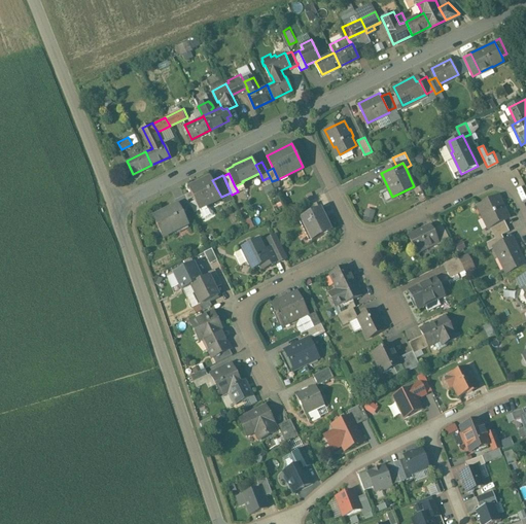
[(211,176),(189,186),(191,190),(185,194),(186,194),(188,199),(194,196),(204,216),(206,217),(213,213),(214,211),(213,209),(211,209),(209,204),(221,198),(221,197),(212,180),(211,176)]
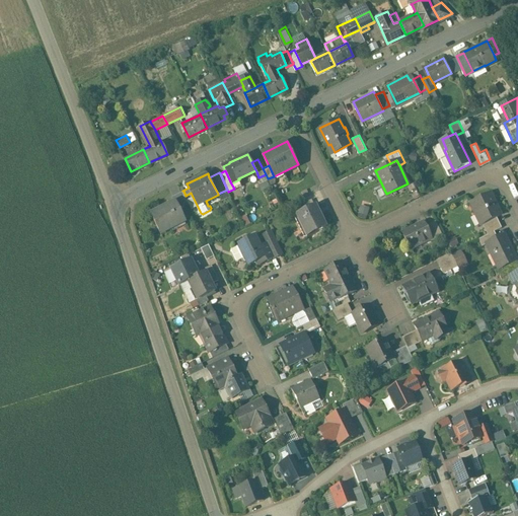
[(183,191),(172,196),(175,201),(178,208),(190,203),(186,196),(183,191)]
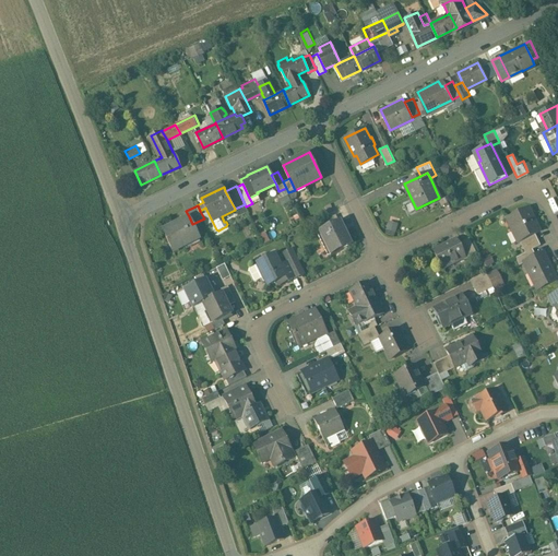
[(529,208),(510,216),(521,239),(532,234),(539,229),(529,208)]
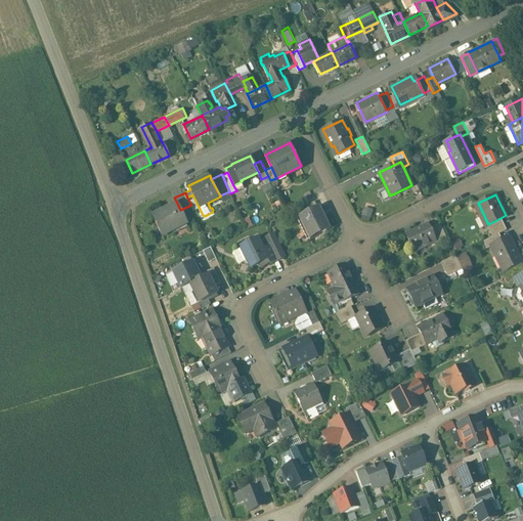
[(315,200),(301,207),(304,213),(318,206),(315,200)]
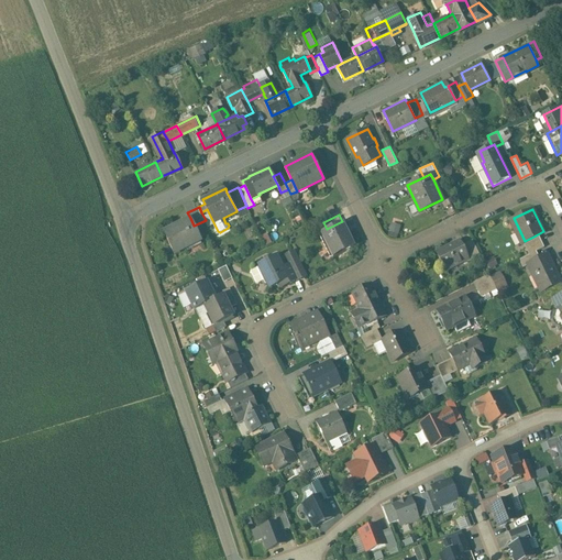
[(190,218),(164,231),(175,252),(186,246),(200,239),(194,226),(190,218)]
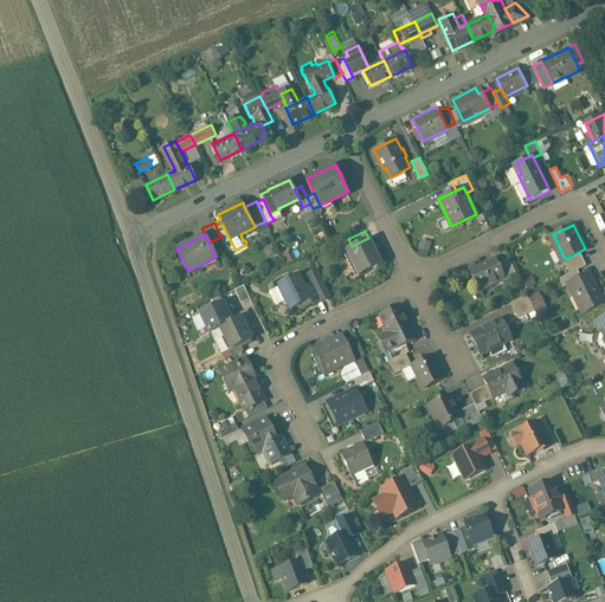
[(352,246),(347,248),(359,274),(381,264),(369,238),(368,238),(352,246)]
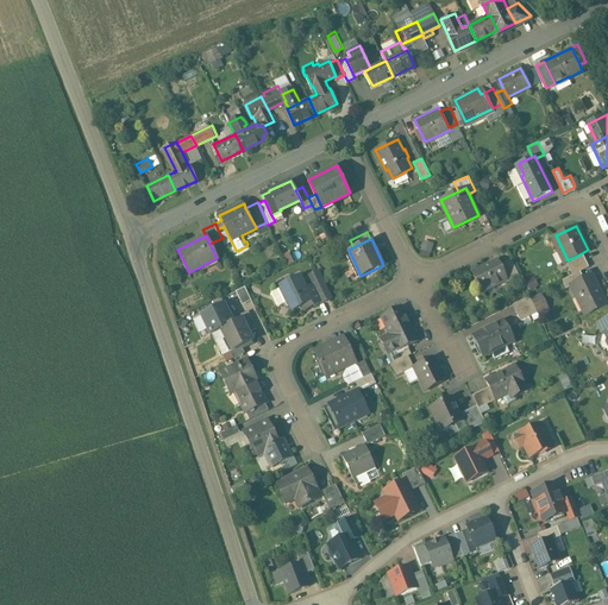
[(580,254),(568,260),(574,273),(582,270),(589,265),(585,257),(582,258),(580,254)]
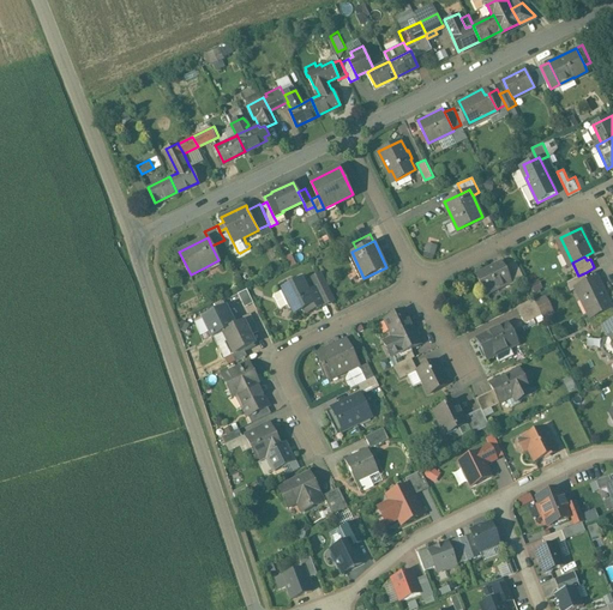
[(516,260),(504,266),(511,281),(510,282),(511,284),(524,277),(516,260)]
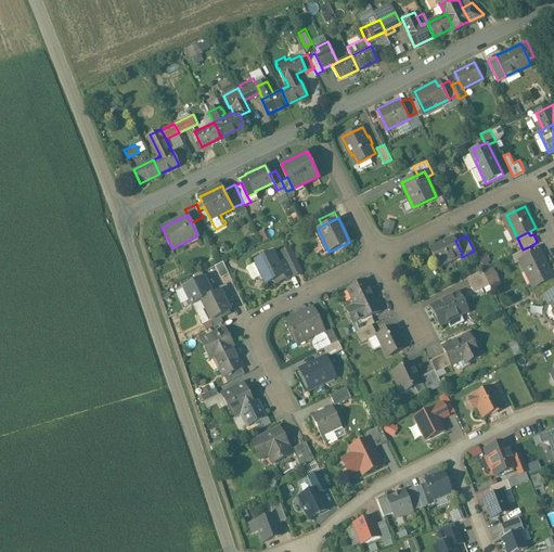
[(453,236),(432,247),(440,265),(461,255),(462,254),(455,241),(453,236)]
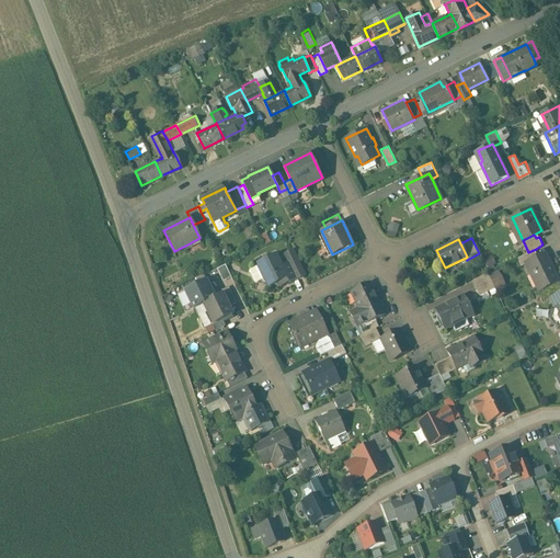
[(293,249),(284,254),(288,263),(288,264),(298,260),(293,249)]
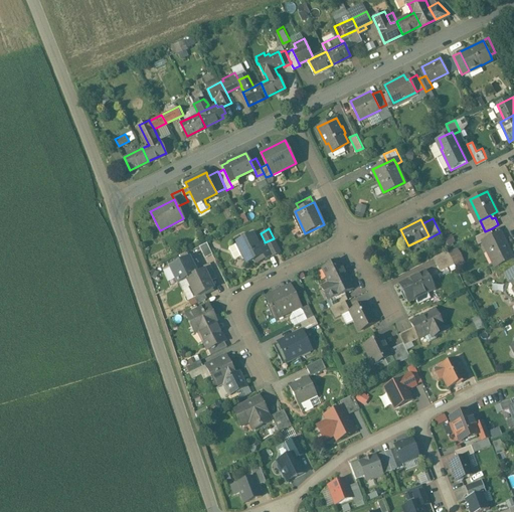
[(485,231),(476,235),(480,243),(484,241),(484,240),(495,234),(492,228),(485,231)]
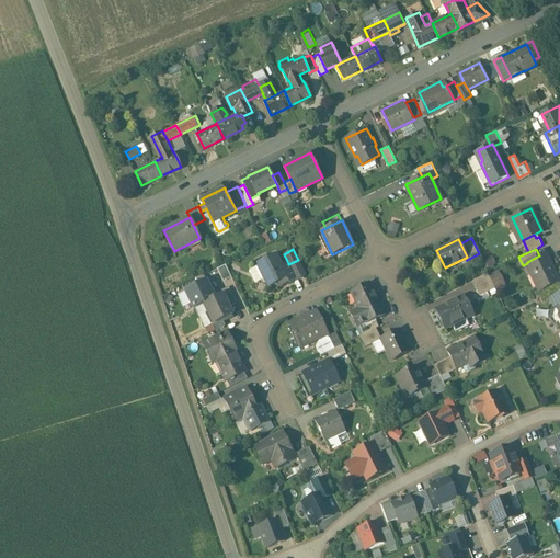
[(539,255),(527,262),(527,263),(539,288),(539,289),(559,280),(546,252),(539,255)]
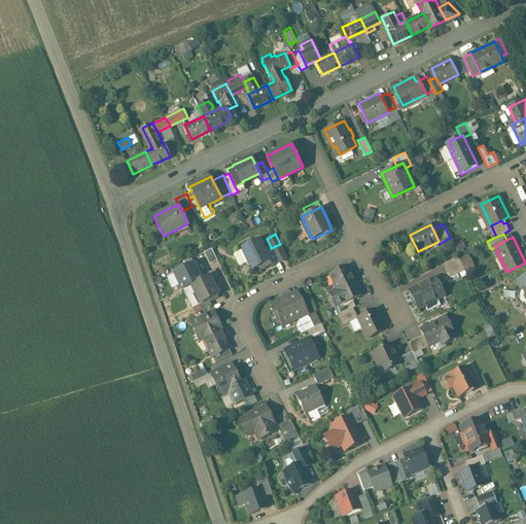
[(458,249),(465,246),(461,238),(454,241),(458,249)]
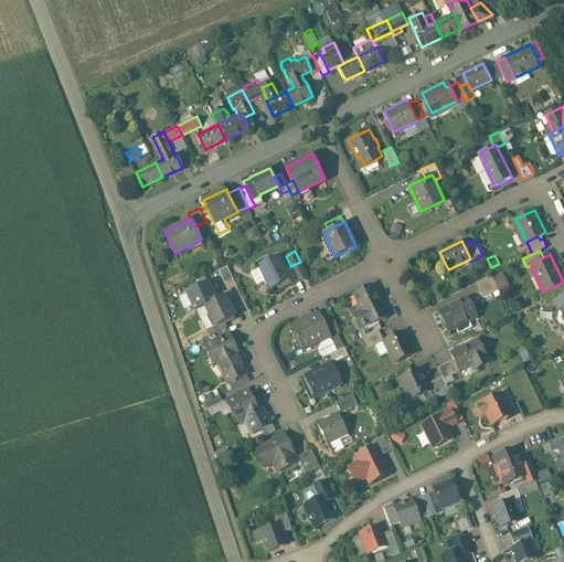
[(278,256),(261,265),(261,266),(267,278),(272,287),(280,283),(289,278),(284,268),(278,256)]
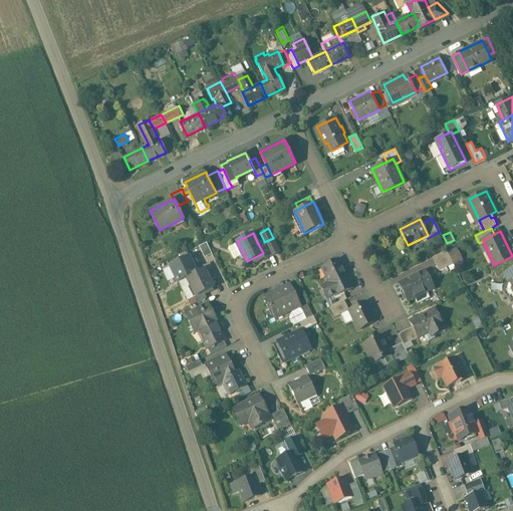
[(279,250),(273,238),(264,242),(270,254),(271,254),(279,250)]
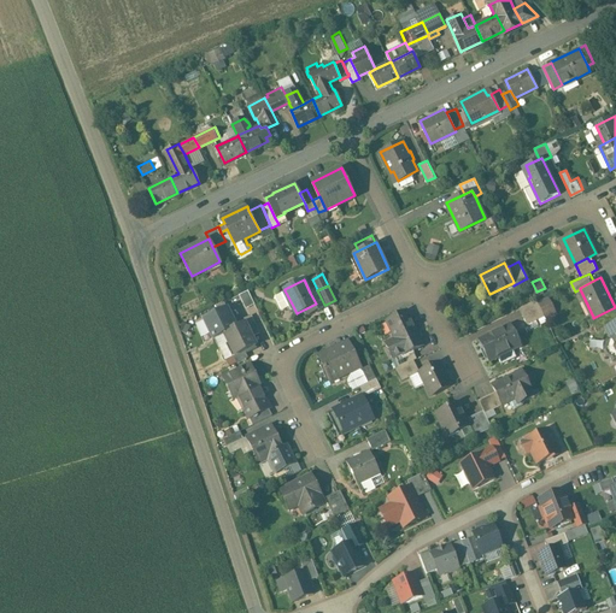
[(256,302),(248,289),(240,293),(247,307),(256,302)]
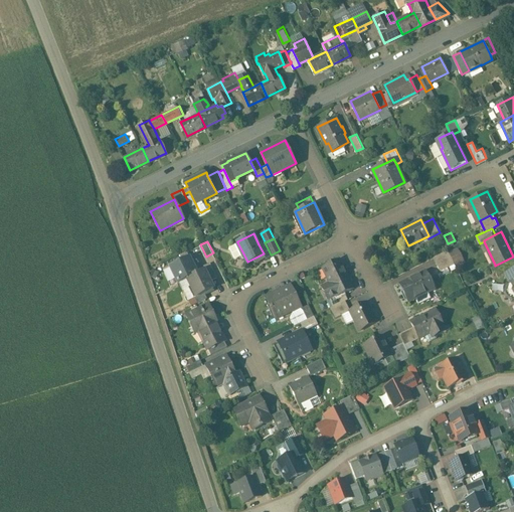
[(265,242),(265,241),(259,244),(264,253),(255,258),(258,262),(259,261),(271,254),(265,242)]
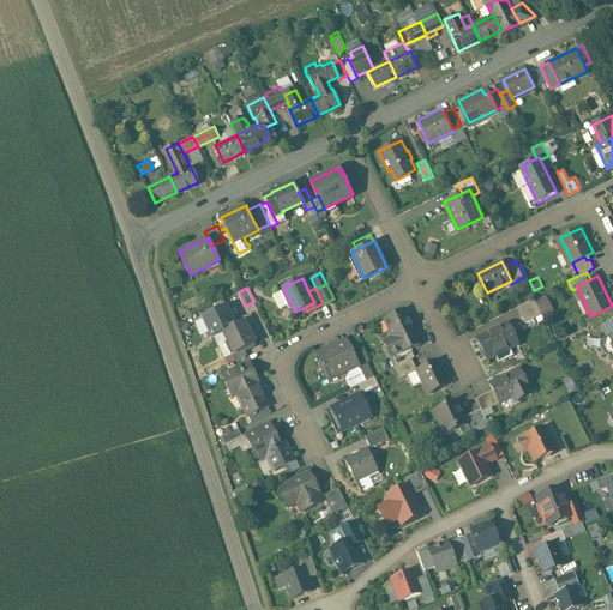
[(283,289),(276,293),(275,295),(280,306),(282,307),(290,302),(283,289)]
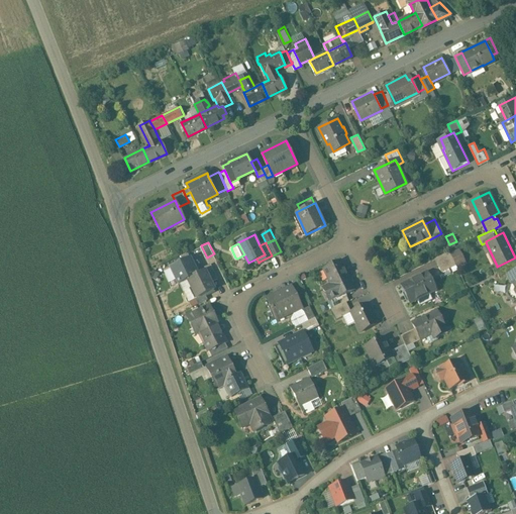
[(449,250),(435,258),(442,271),(456,265),(449,250)]
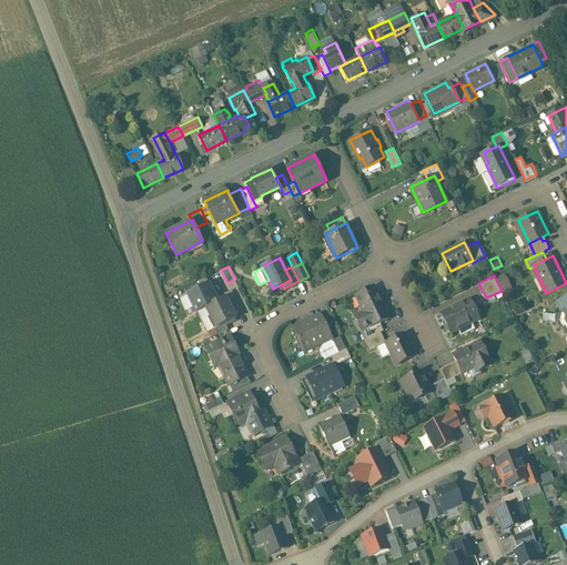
[(206,276),(199,281),(202,286),(210,283),(206,276)]
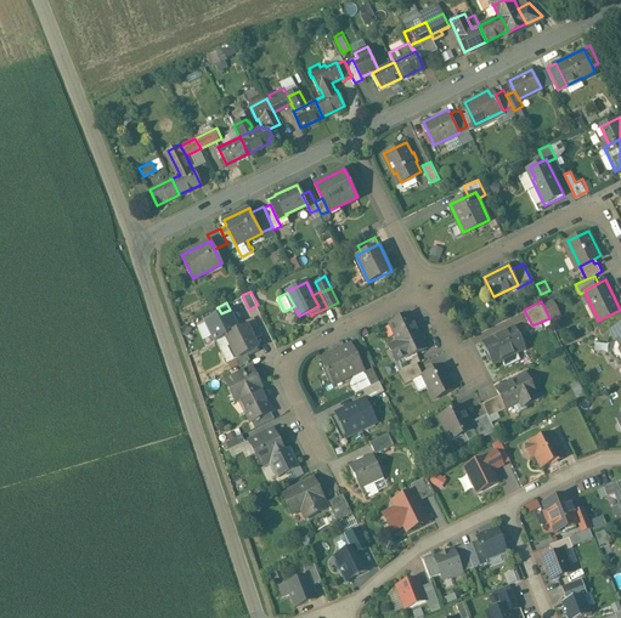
[(221,313),(205,321),(215,340),(226,335),(238,329),(230,310),(221,313)]
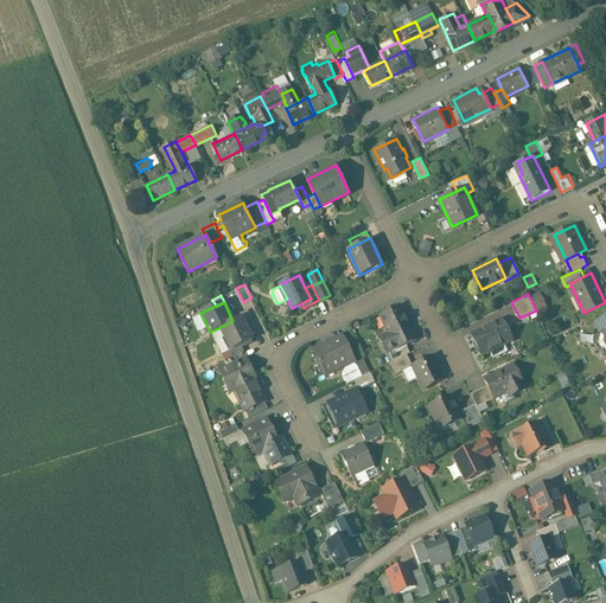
[(605,302),(584,313),(584,312),(579,314),(582,321),(605,309),(605,302)]
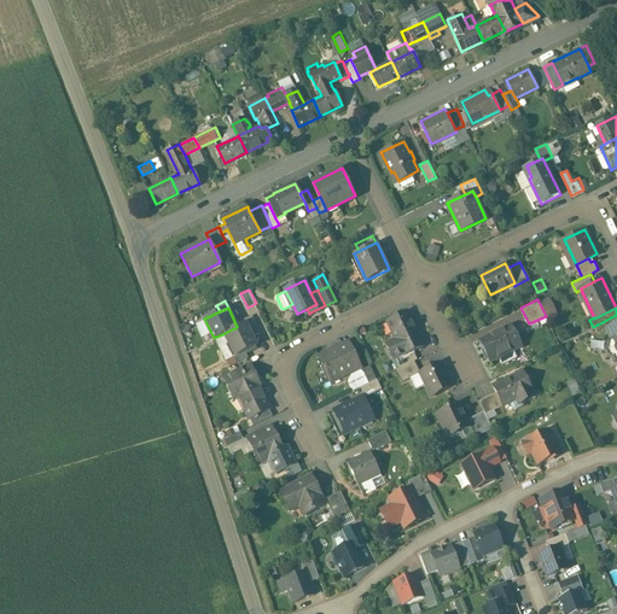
[(418,332),(407,310),(388,320),(397,339),(397,341),(418,332)]
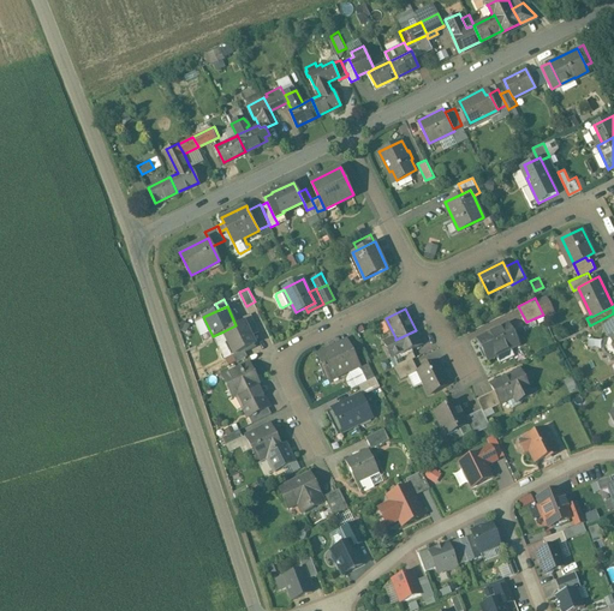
[(260,329),(251,312),(242,317),(244,321),(245,321),(251,334),(260,329)]
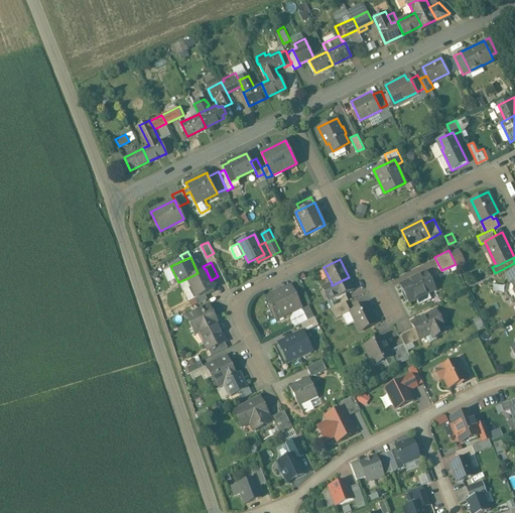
[(198,273),(187,278),(197,296),(205,292),(215,287),(211,280),(206,269),(205,269),(198,273)]
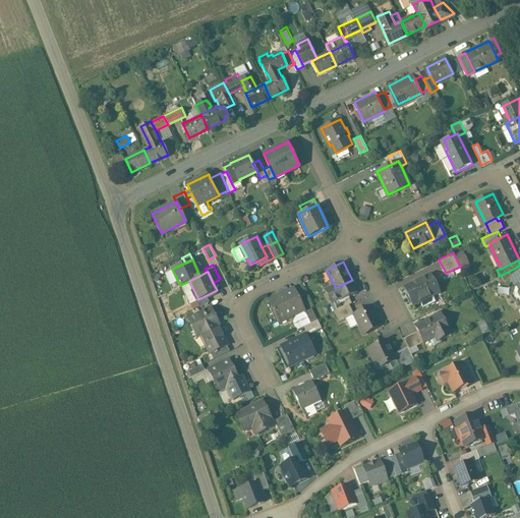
[(519,273),(512,276),(516,284),(513,286),(510,295),(512,299),(516,301),(518,304),(519,303),(519,273)]
